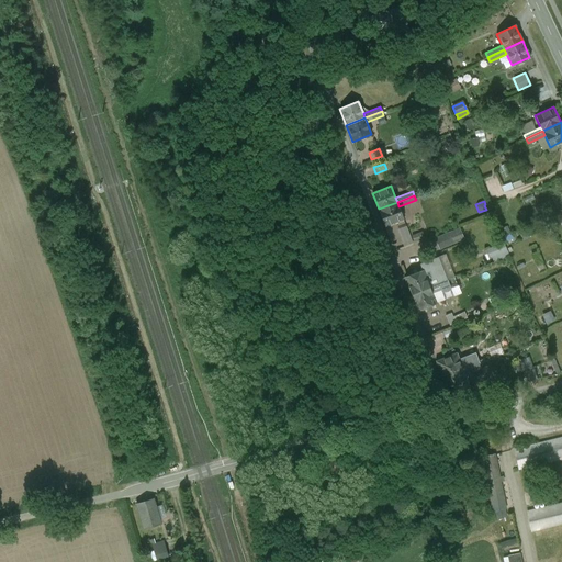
[(397,202),(379,209),(384,225),(404,218),(398,206),(397,202)]
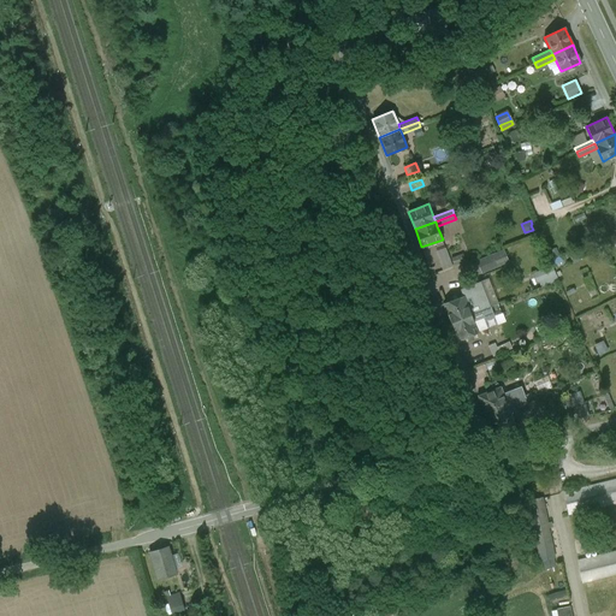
[(477,260),(483,273),(510,261),(504,248),(477,260)]
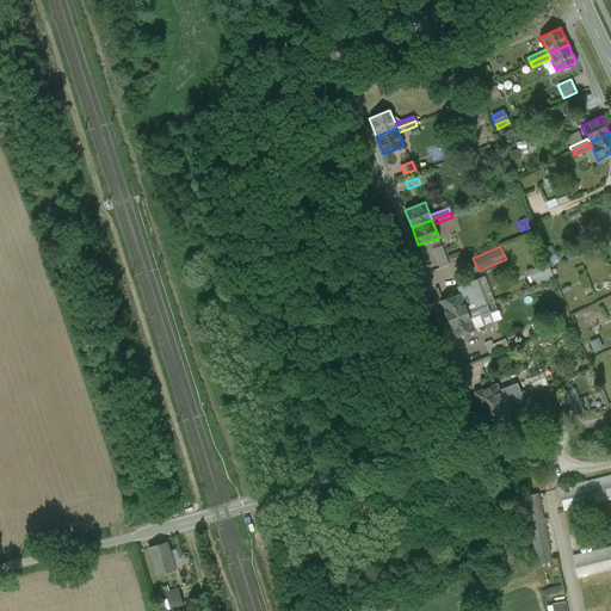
[(530,271),(535,285),(554,278),(549,264),(530,271)]
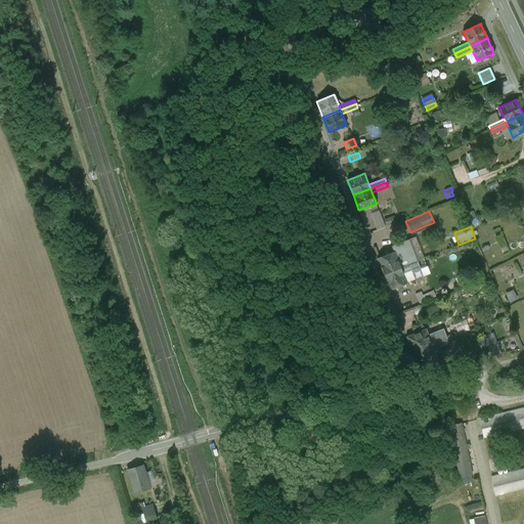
[(408,239),(392,246),(394,252),(395,252),(400,267),(417,261),(408,239)]
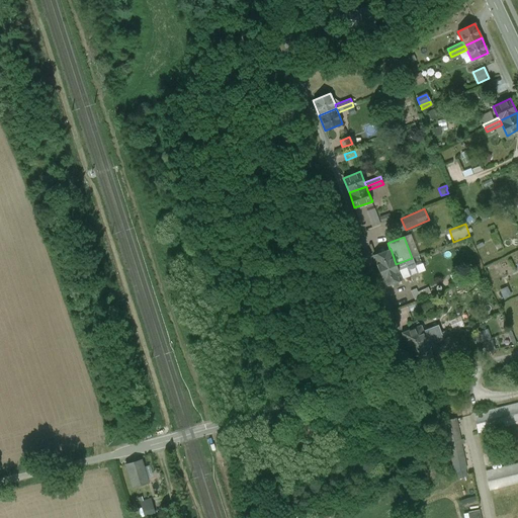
[(390,249),(372,255),(378,270),(396,264),(391,249),(390,249)]
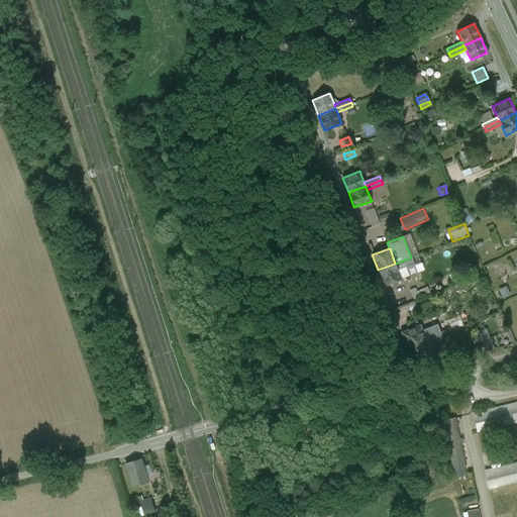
[(411,257),(395,264),(397,268),(412,262),(411,257)]
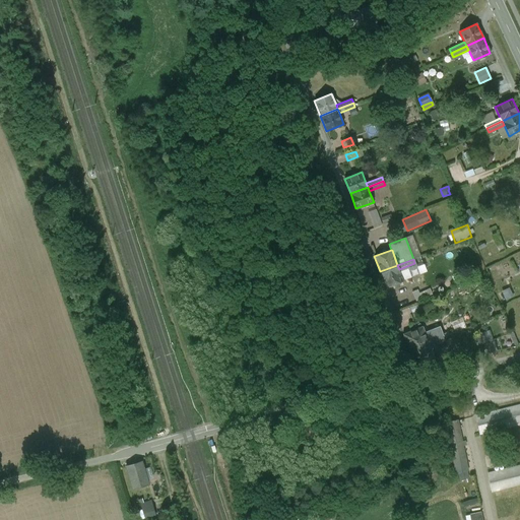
[(426,263),(417,265),(420,273),(429,271),(426,263)]
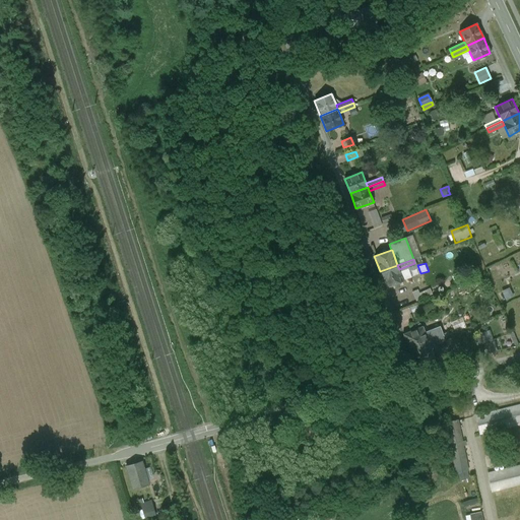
[(397,265),(380,271),(386,286),(403,280),(399,269),(397,265)]
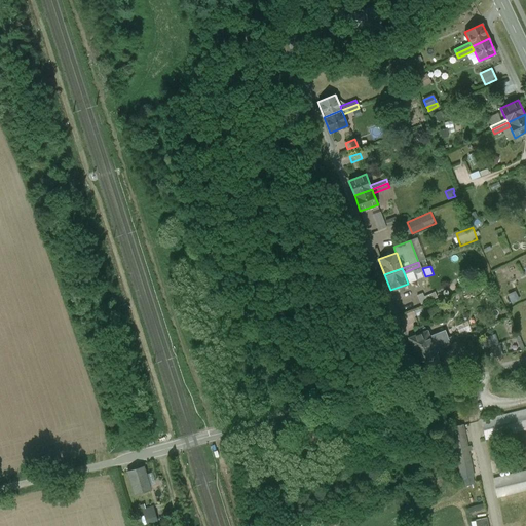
[(420,304),(438,296),(435,290),(417,297),(420,304)]
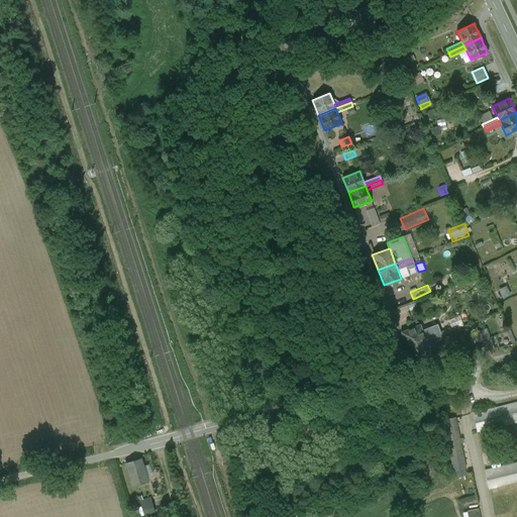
[(419,326),(402,332),(408,347),(425,340),(423,337),(419,326)]
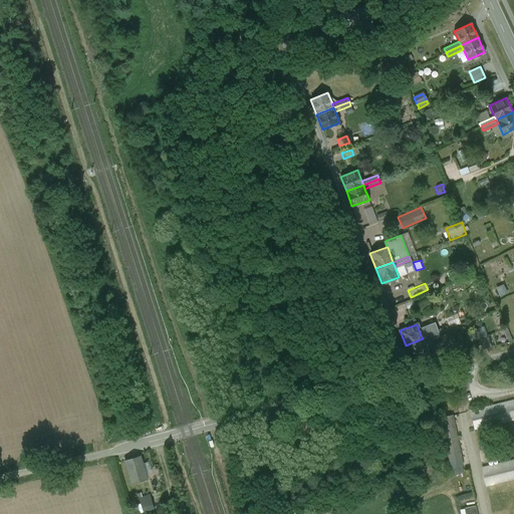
[(476,328),(470,330),(473,340),(479,339),(476,328)]
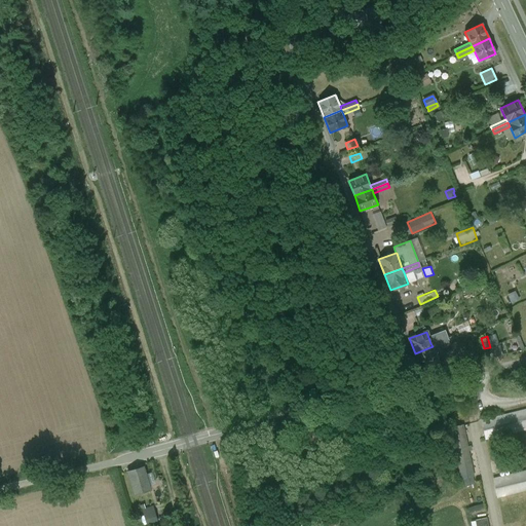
[(447,337),(430,343),(433,346),(448,340),(447,337)]
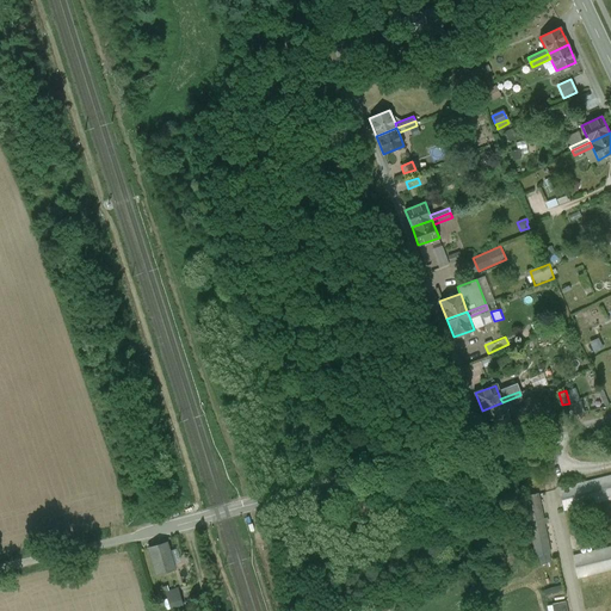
[(598,407),(609,403),(604,392),(593,395),(598,407)]
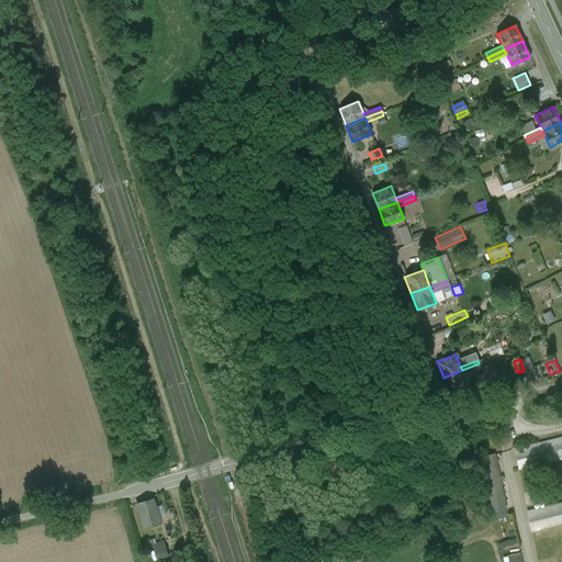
[(479,363),(462,370),(463,374),(481,368),(479,363)]
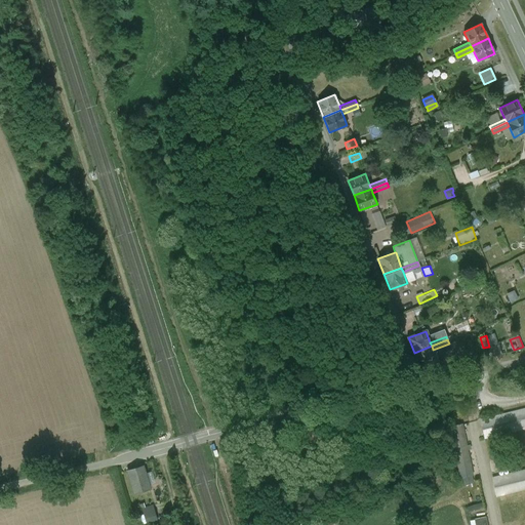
[(432,346),(414,353),(420,368),(438,361),(433,350),(432,346)]
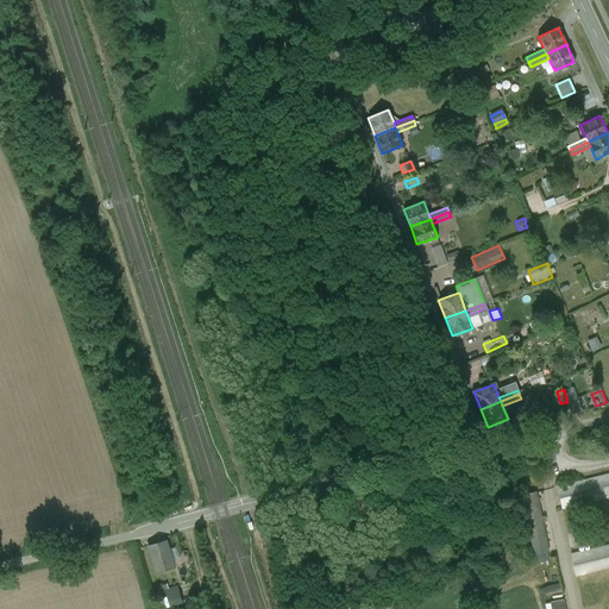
[(608,473),(558,487),(564,509),(608,497),(608,473)]
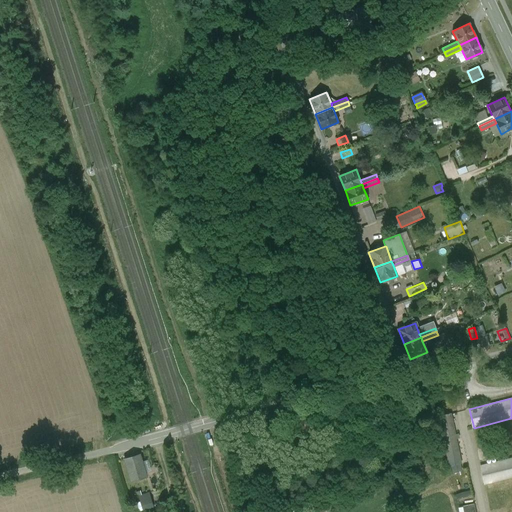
[(463,469),(451,413),(436,416),(448,472),(463,469)]
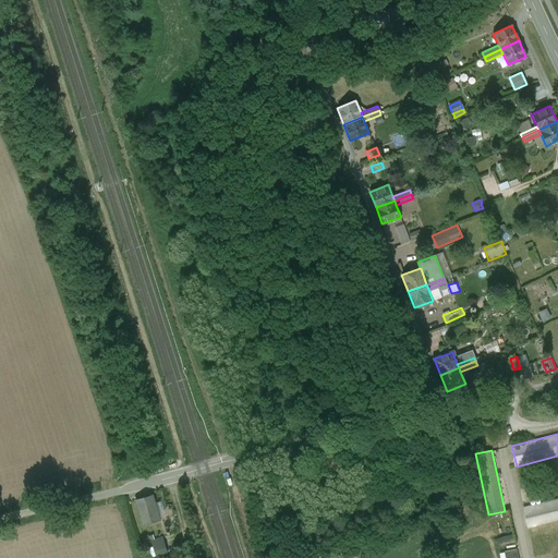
[(152,496),(135,501),(143,524),(159,519),(152,496)]
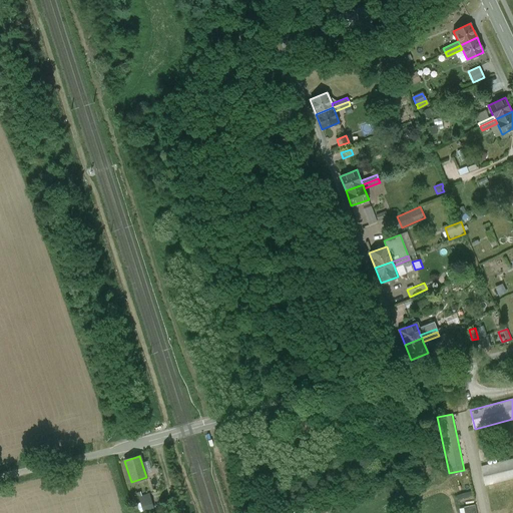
[(485,484),(512,477),(512,456),(480,465),(485,484)]
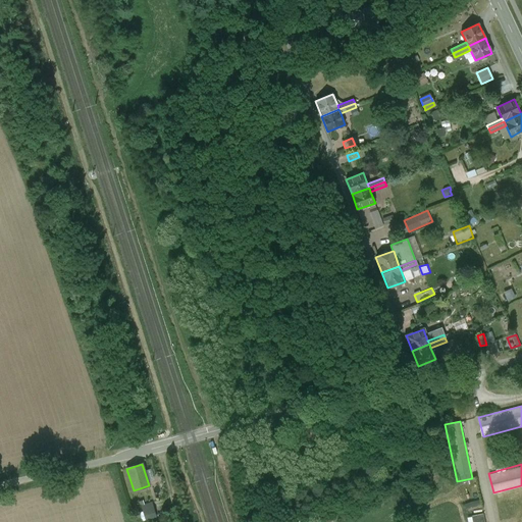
[(153,508),(143,512),(145,519),(156,516),(153,508)]
